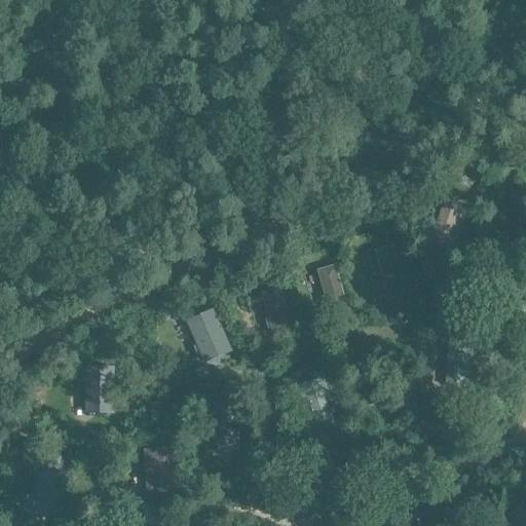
[(440,209),(430,247),(449,252),(460,214),(440,209)]
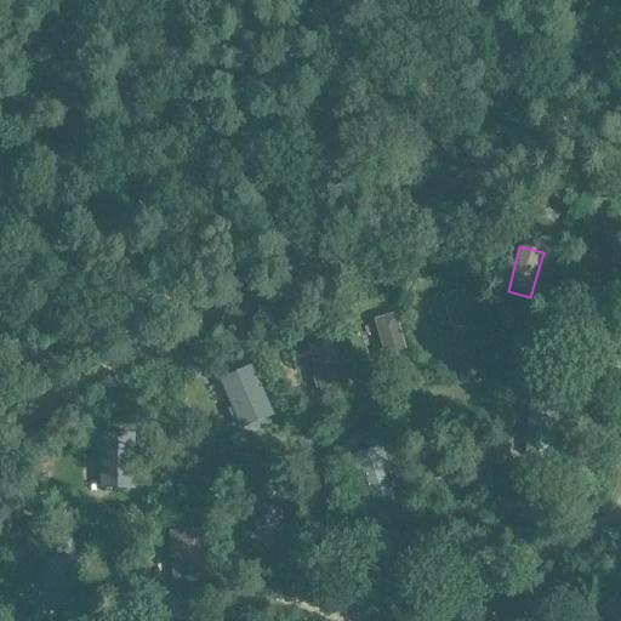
[(442,297),(457,347),(479,340),(463,290),(442,297)]
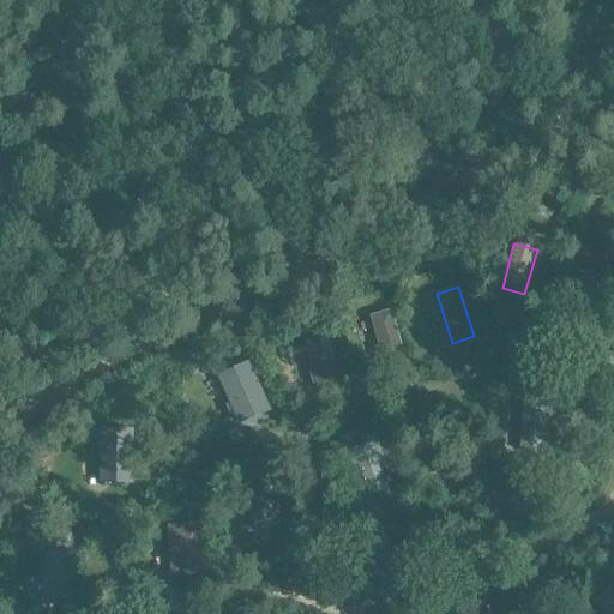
[(369,315),(379,345),(374,348),(378,359),(383,357),(384,366),(405,360),(391,309),(369,315)]
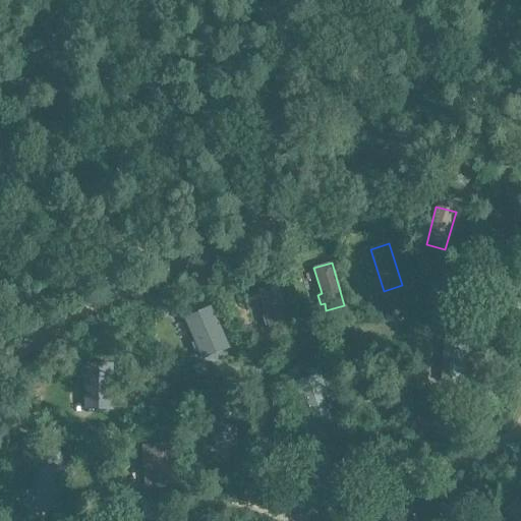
[(382,294),(370,297),(372,305),(384,302),(382,294)]
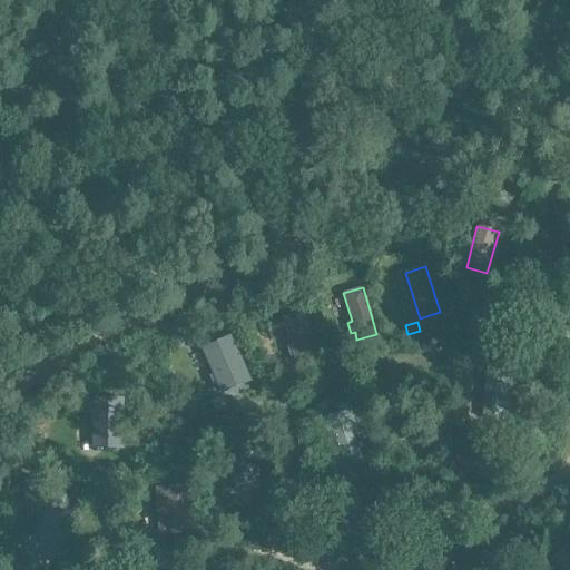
[(234,336),(204,349),(224,393),(252,381),(234,336)]
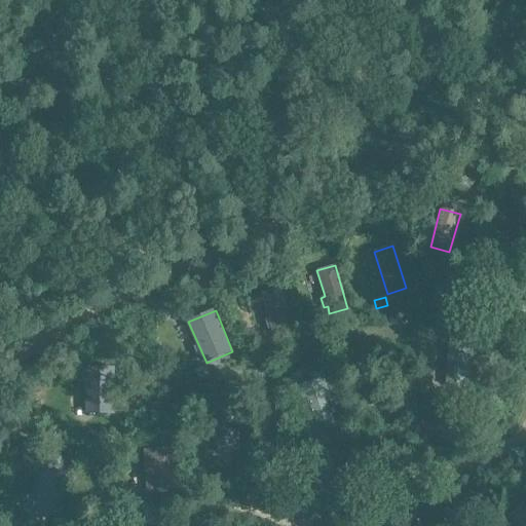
[(328,317),(315,322),(317,330),(330,326),(328,317)]
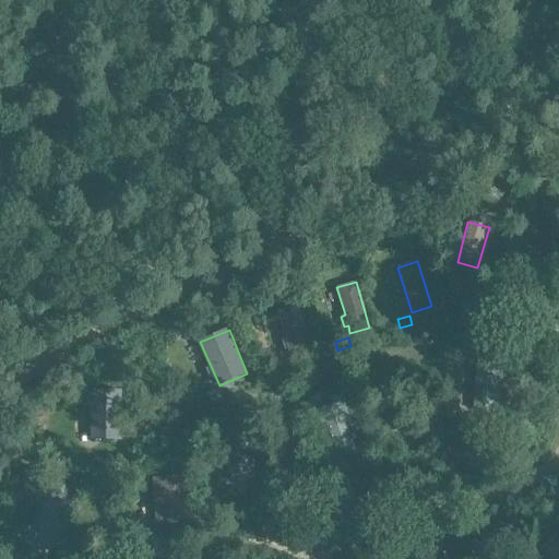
[(277,372),(293,369),(289,359),(275,363),(277,372)]
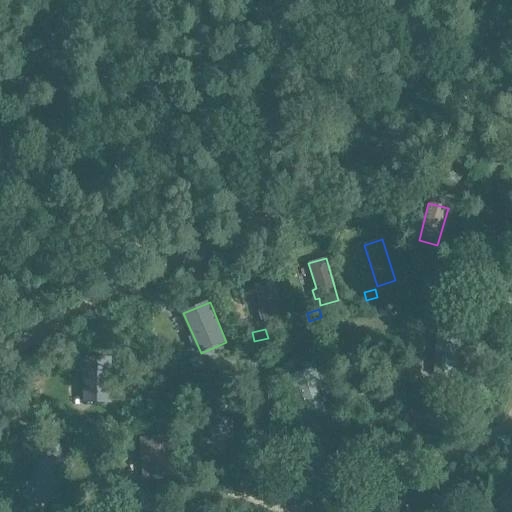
[(204,356),(191,361),(195,369),(207,364),(204,356)]
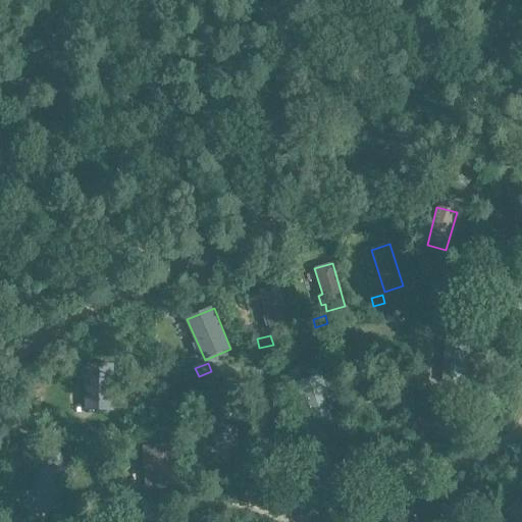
[(77,377),(84,377),(84,410),(113,410),(113,364),(77,364),(77,377)]
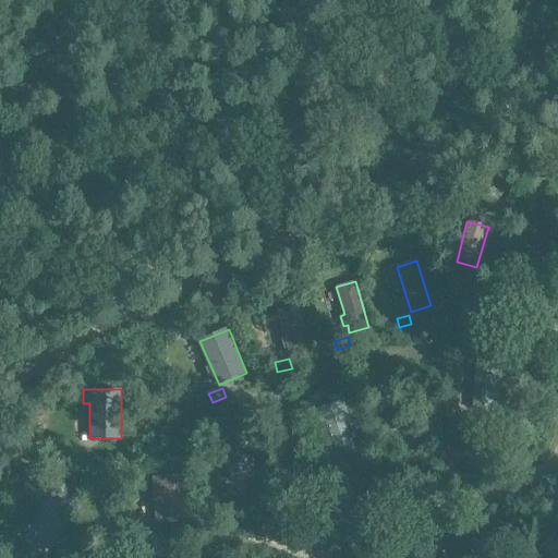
[(330,404),(315,409),(319,421),(324,419),(337,458),(355,451),(344,420),(349,417),(342,400),(330,404)]
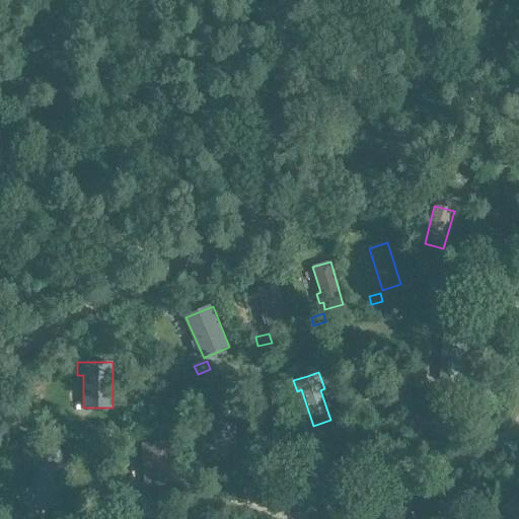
[(210,406),(221,405),(220,396),(210,397),(210,406)]
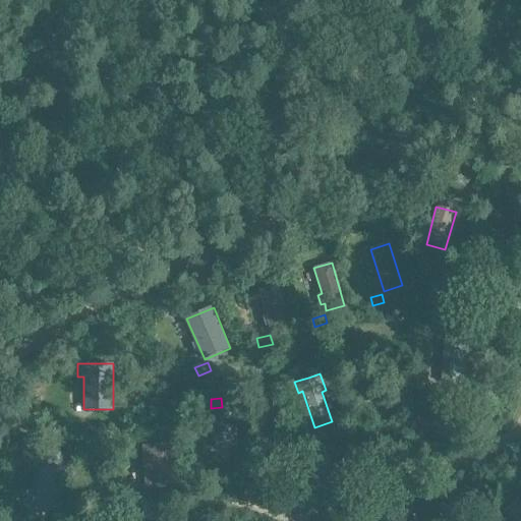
[(222,407),(211,408),(210,408),(213,445),(234,444),(231,406),(222,407)]
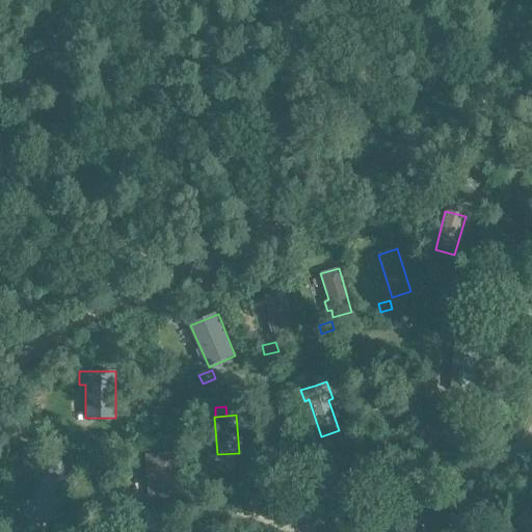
[(147,473),(138,473),(139,496),(148,496),(148,500),(180,498),(178,452),(145,454),(147,473)]
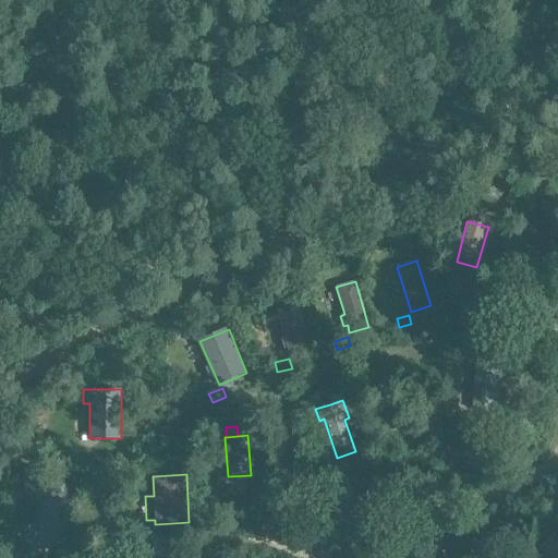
[(45,488),(43,500),(68,502),(69,490),(45,488)]
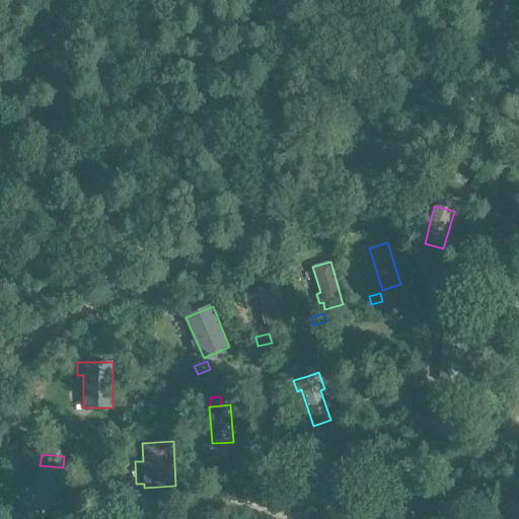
[(64,467),(63,467),(40,465),(34,508),(59,511),(64,467)]
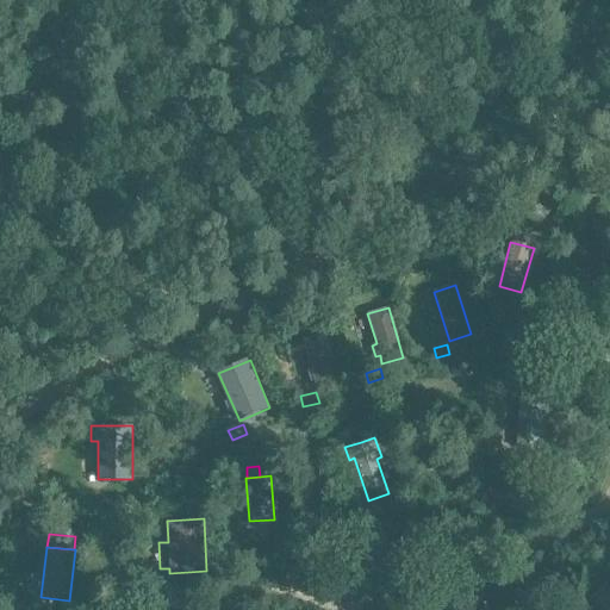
[(609,609),(609,564),(608,566),(609,568),(609,579),(591,599),(601,609),(609,609)]
